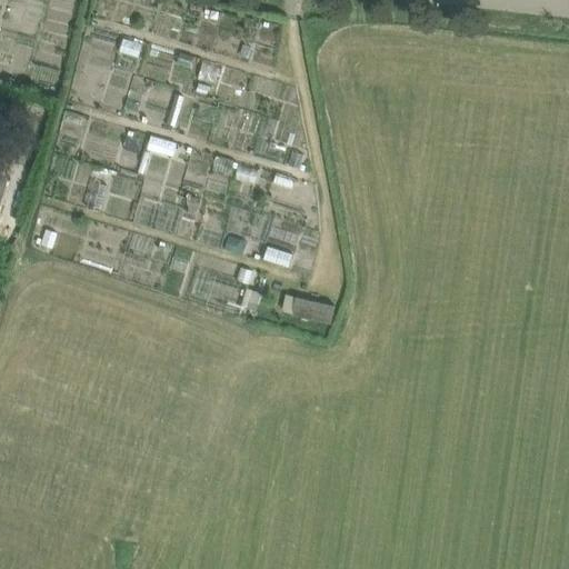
[(142,45),(125,39),(121,51),(138,57),(142,45)]
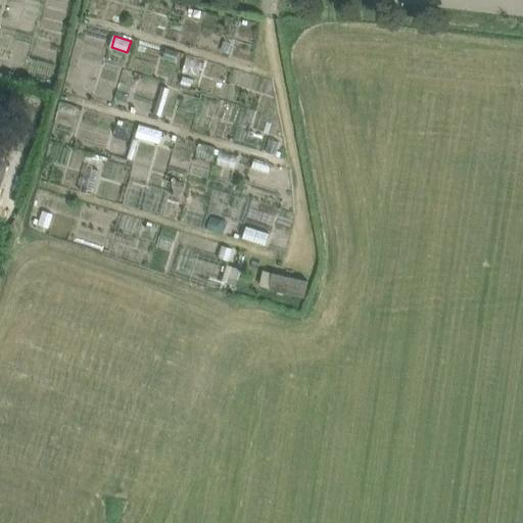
[(177,53),(165,49),(162,58),(175,62),(177,53)]
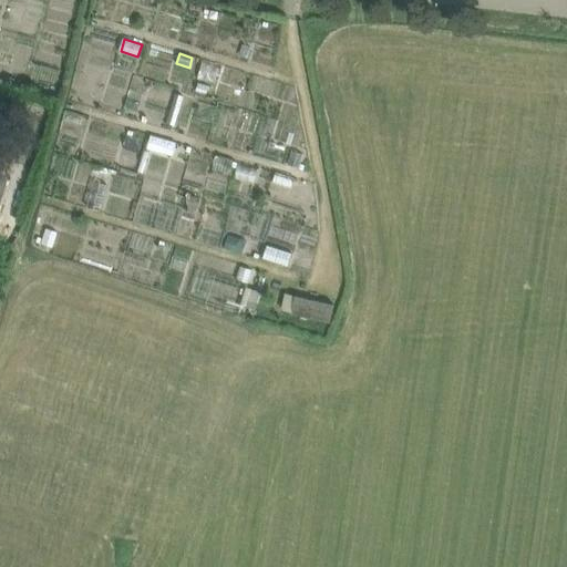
[(219,66),(203,62),(197,80),(214,85),(219,66)]
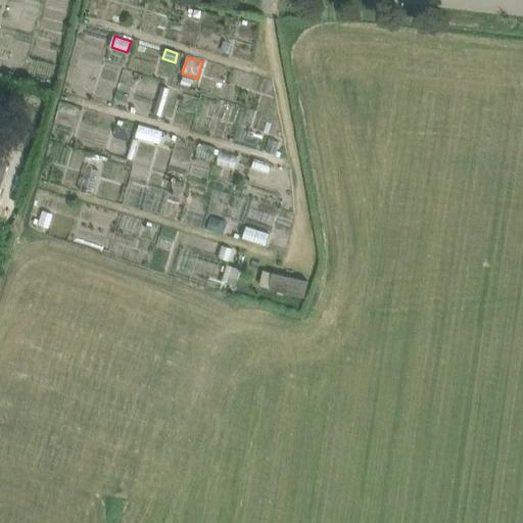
[(113,121),(86,111),(82,123),(110,131),(113,121)]
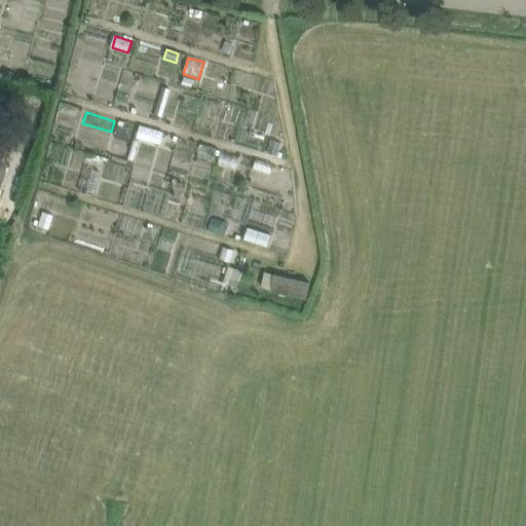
[(162,135),(140,128),(137,138),(159,145),(162,135)]
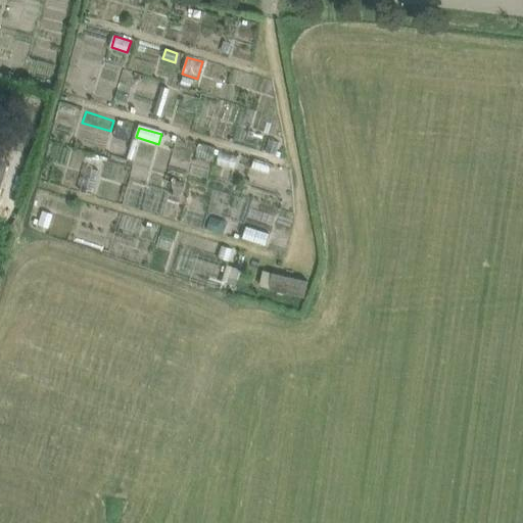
[(275,155),(279,144),(269,141),(266,152),(275,155)]
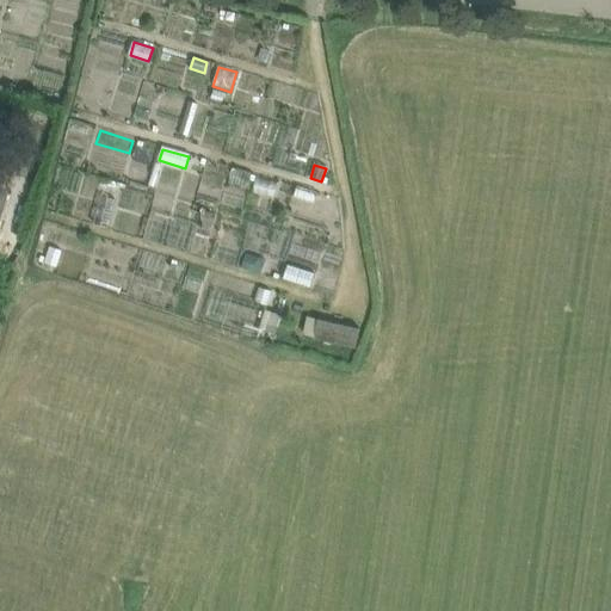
[(247,189),(252,172),(234,167),(229,183),(247,189)]
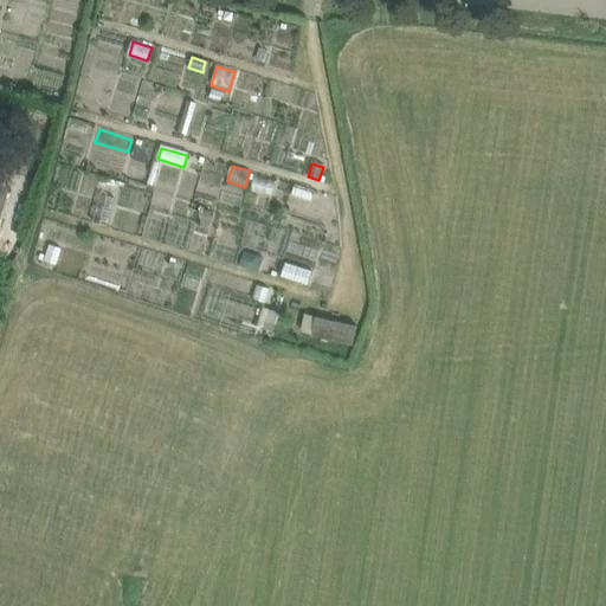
[(250,192),(271,197),(275,181),(253,176),(250,192)]
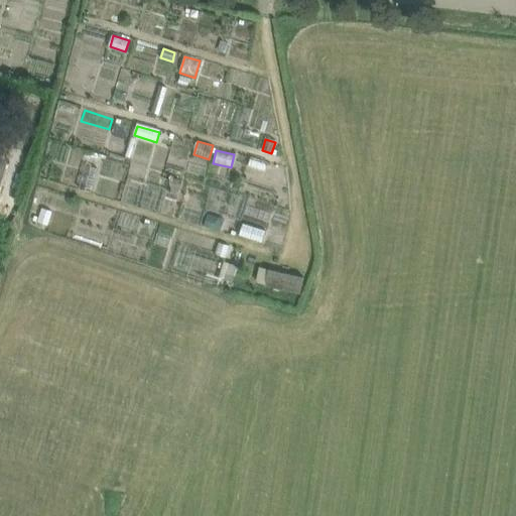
[(81,185),(92,188),(97,170),(86,167),(81,185)]
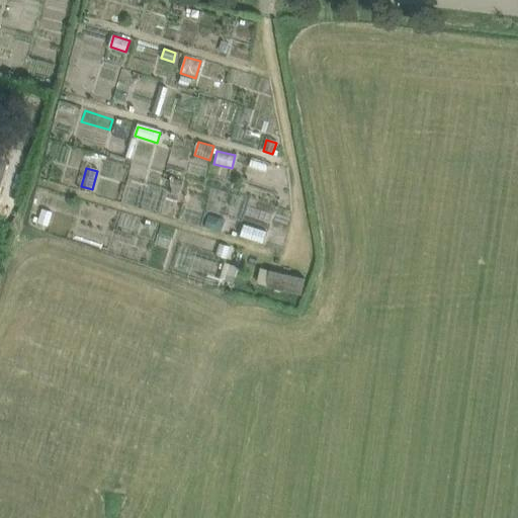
[(265,243),(276,205),(254,198),(242,236),(265,243)]
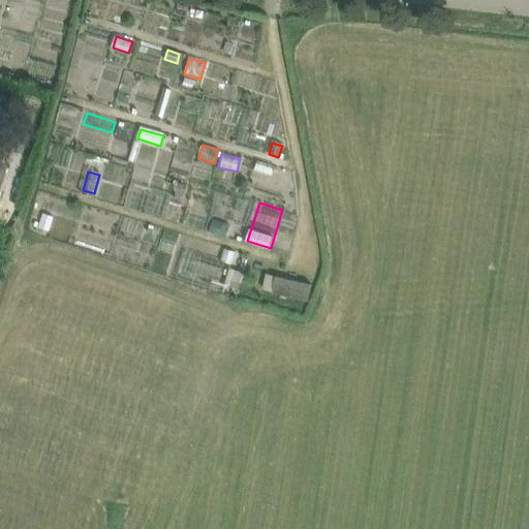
[(53,218),(42,215),(38,229),(49,232),(53,218)]
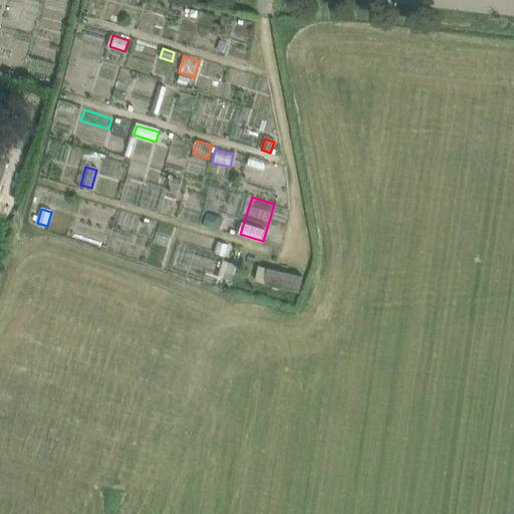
[(117,225),(136,231),(139,222),(120,216),(117,225)]
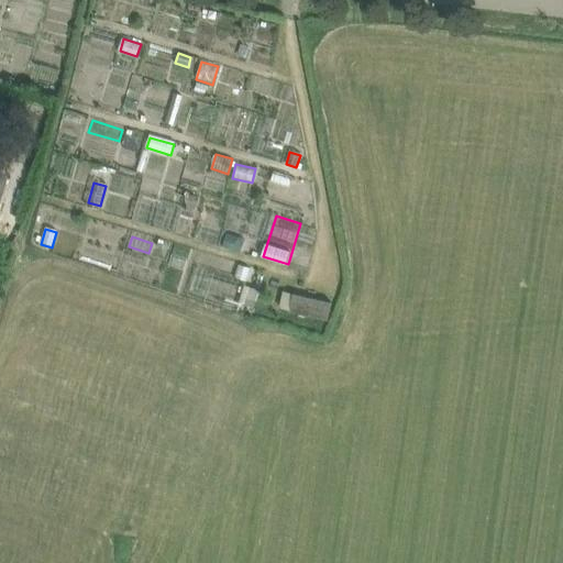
[(238,266),(234,277),(245,280),(249,269),(238,266)]
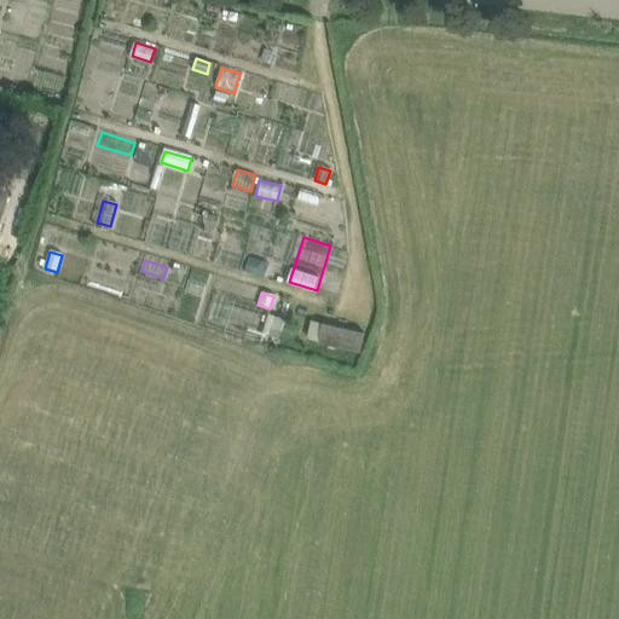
[(270,313),(265,325),(281,330),(284,319),(270,313)]
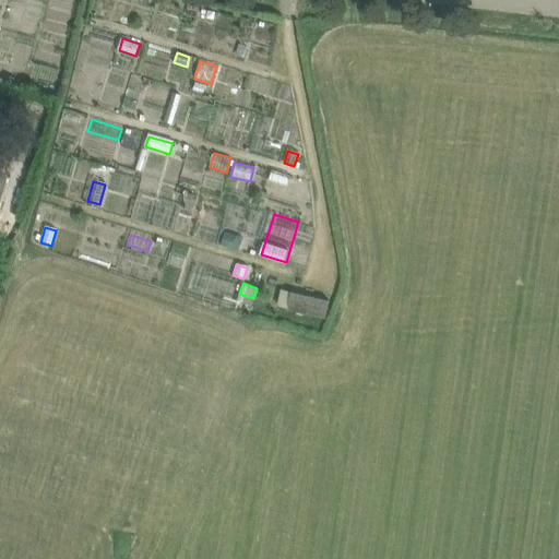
[(325,317),(329,301),(289,292),(287,308),(325,317)]
